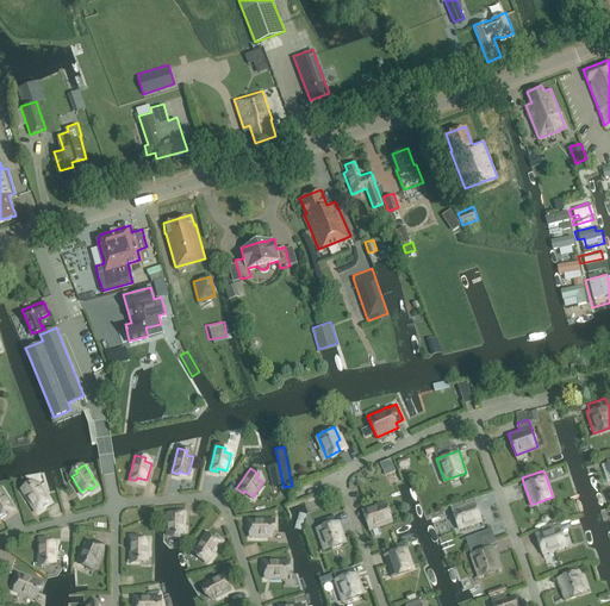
[(23,489),(36,510),(42,506),(41,504),(49,498),(39,483),(33,487),(31,483),(23,489)]
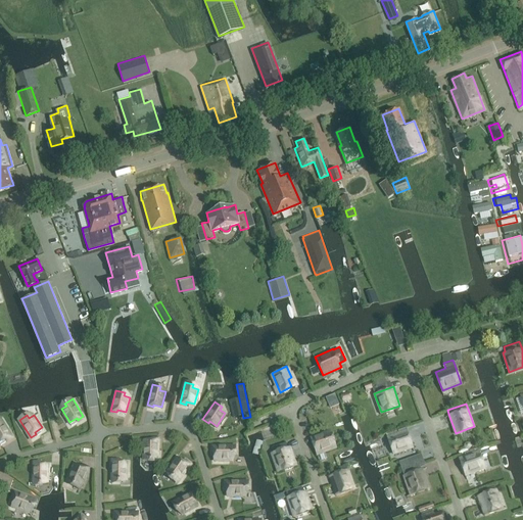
[(12,435),(1,418),(0,418),(0,440),(6,437),(7,438),(12,435)]
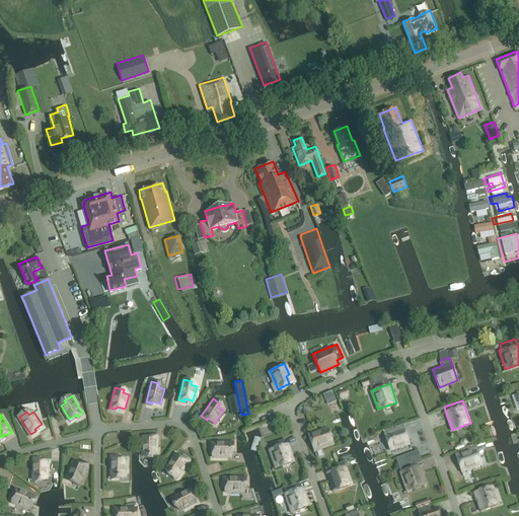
[(383,429),(384,433),(389,448),(410,441),(405,430),(397,432),(396,429),(394,425),(383,429)]
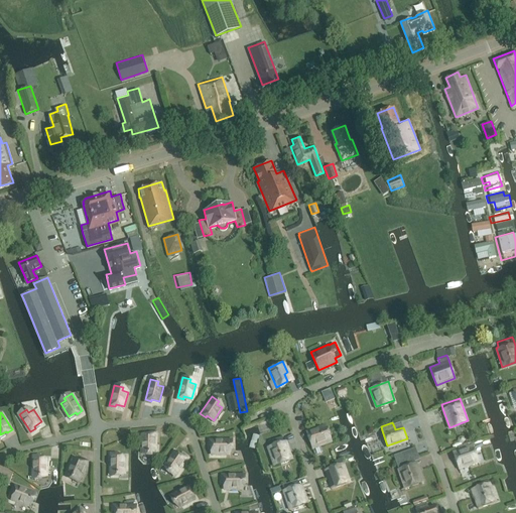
[(312,446),(332,439),(326,424),(314,428),(315,432),(307,434),(312,446)]
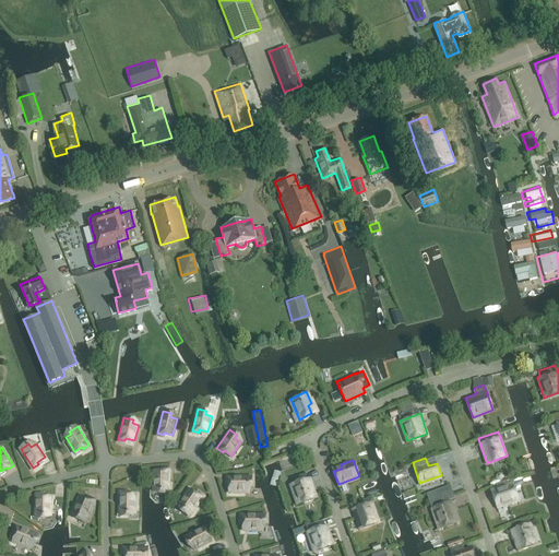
[(169,489),(169,466),(163,466),(163,470),(153,469),(153,486),(159,486),(159,489),(169,489)]
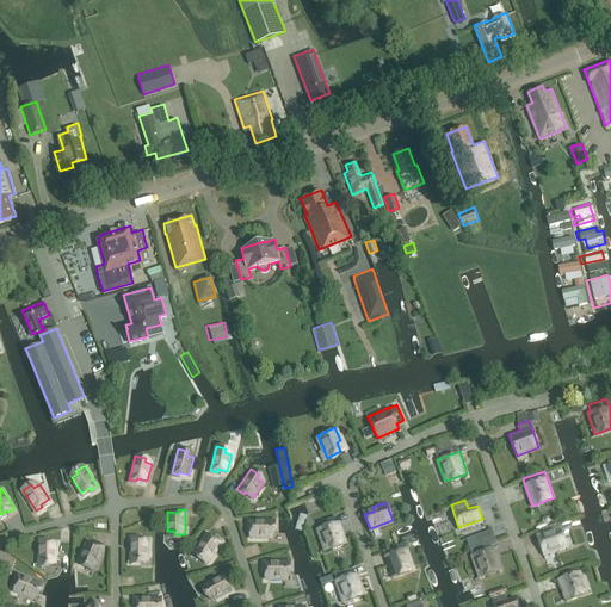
[(295,526),(302,528),(307,513),(300,511),(295,526)]
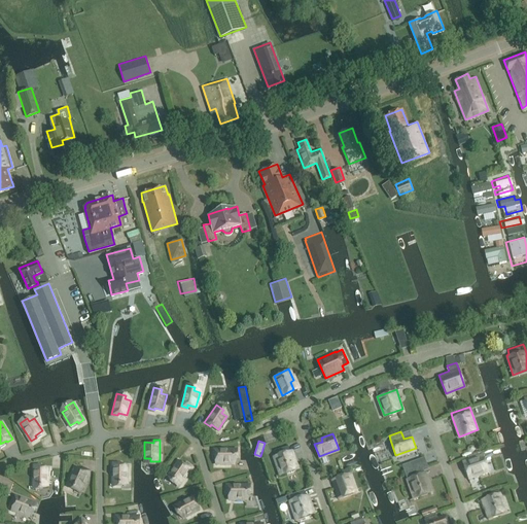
[(291,449),(290,449),(288,444),(274,448),(276,454),(273,455),(279,475),(299,467),(291,449)]
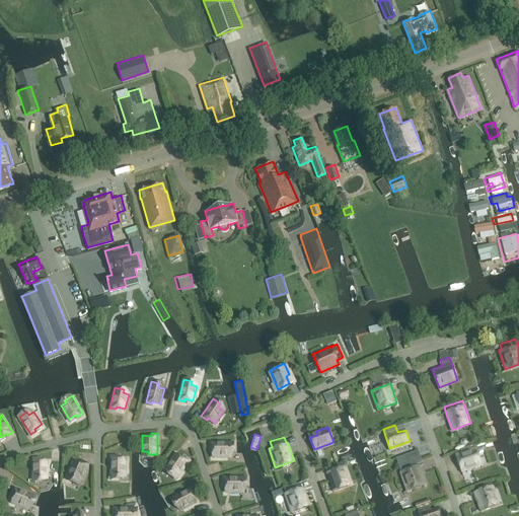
[(231,440),(210,440),(210,447),(213,447),(213,455),(228,455),(228,449),(231,449),(231,440)]
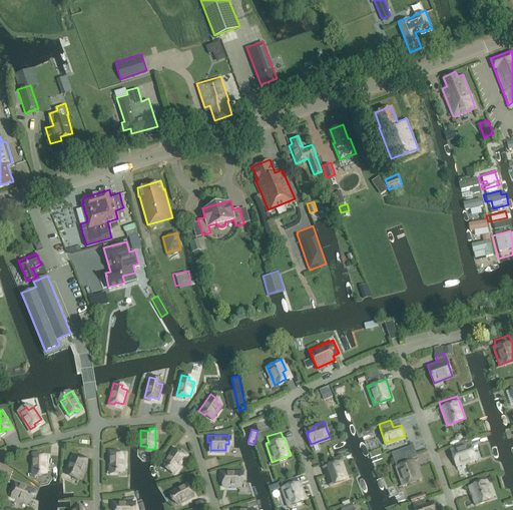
[(456,464),(475,457),(470,442),(458,446),(460,449),(452,452),(456,464)]
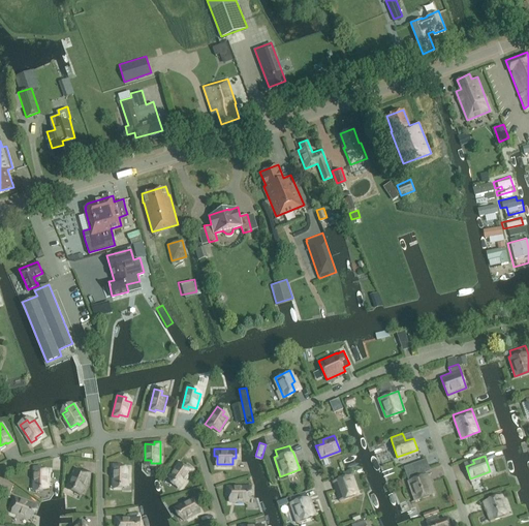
[(424,457),(410,462),(412,468),(426,464),(424,457)]
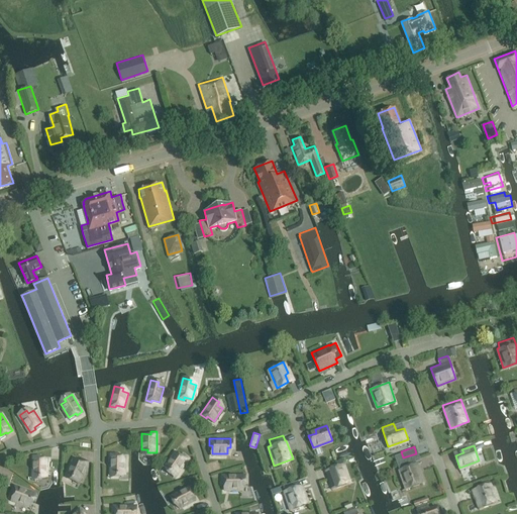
[(177,474),(188,456),(183,453),(182,455),(175,450),(167,463),(171,467),(170,469),(177,474)]
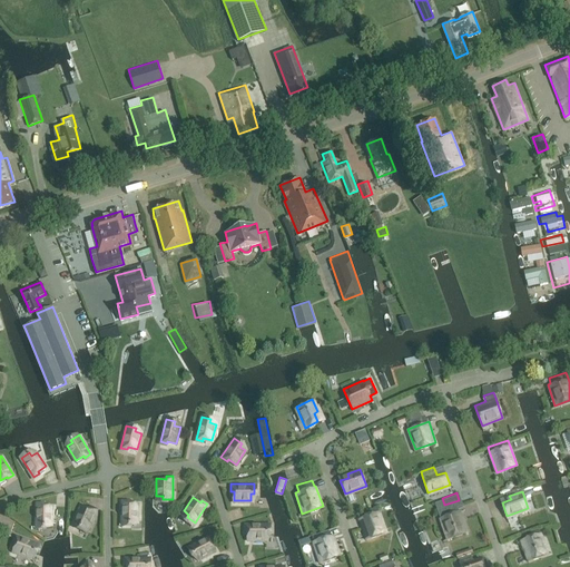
[(129,499),(121,499),(121,522),(131,522),(131,519),(138,519),(138,501),(129,501),(129,499)]
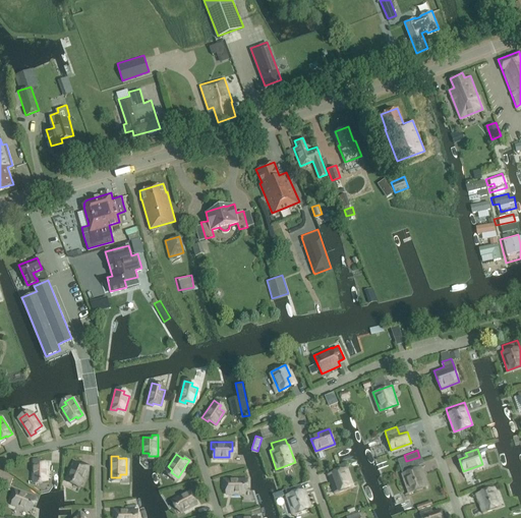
[(40,458),(33,458),(33,479),(42,479),(42,476),(48,476),(48,461),(40,461),(40,458)]
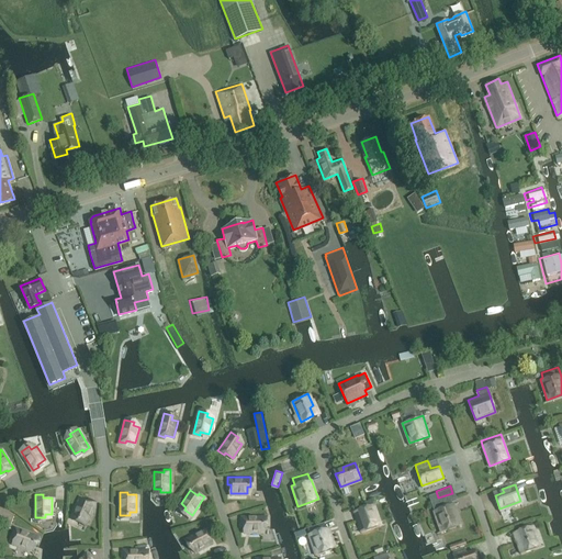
[(87,522),(96,501),(90,499),(89,501),(80,496),(74,512),(79,515),(78,518),(87,522)]
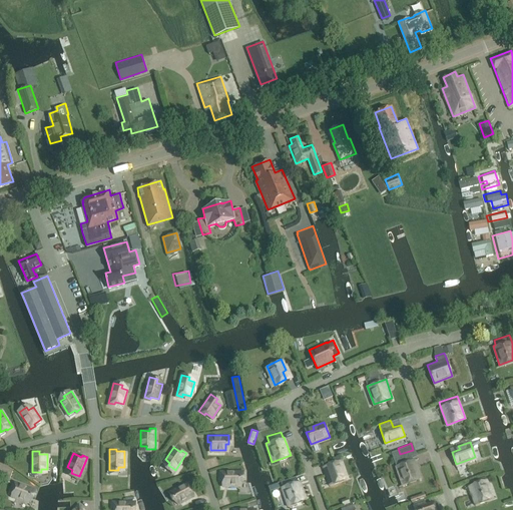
[(397,465),(395,466),(402,484),(420,477),(413,459),(412,455),(396,461),(397,465)]
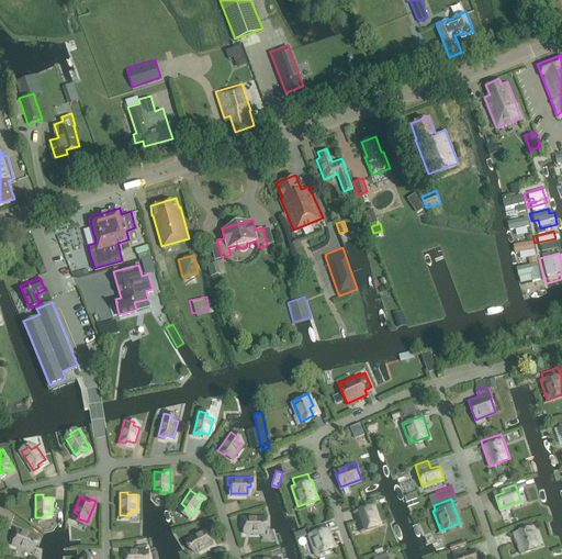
[(361,530),(381,524),(373,503),(353,511),(361,530)]
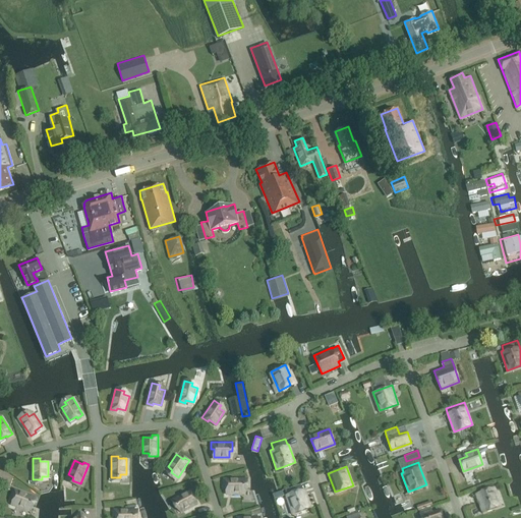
[(245,477),(224,477),(224,483),(226,483),(226,493),(241,493),(241,486),(245,486),(245,477)]
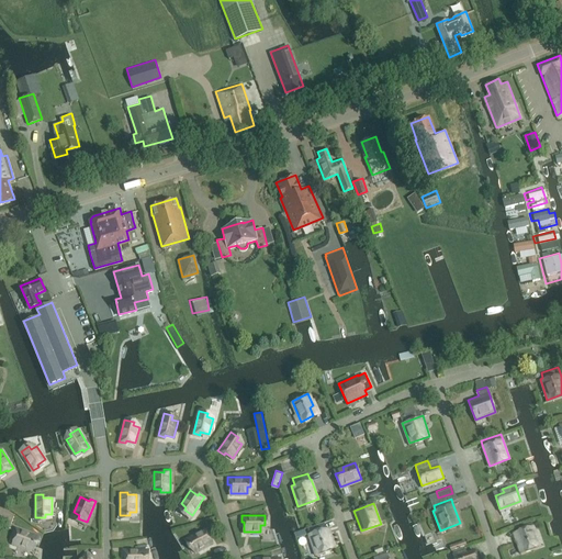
[(532,524),(513,532),(520,551),(540,545),(532,524)]
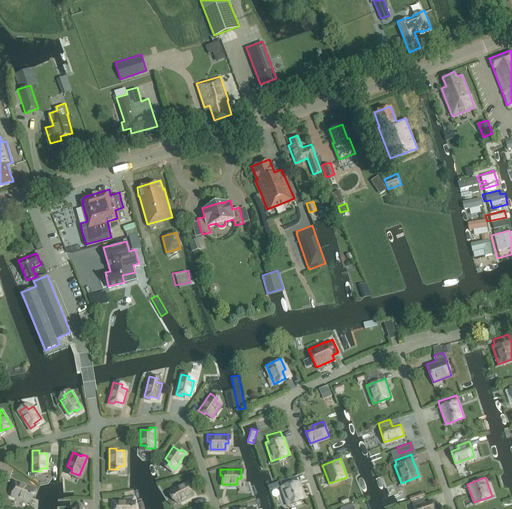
[(34,487),(14,479),(12,485),(14,486),(11,494),(26,499),(28,494),(31,495),(34,487)]
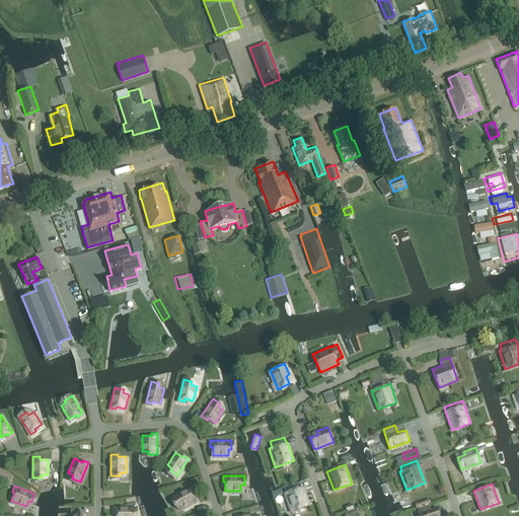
[(195,492),(192,486),(173,496),(177,504),(179,502),(182,507),(197,500),(193,493),(195,492)]
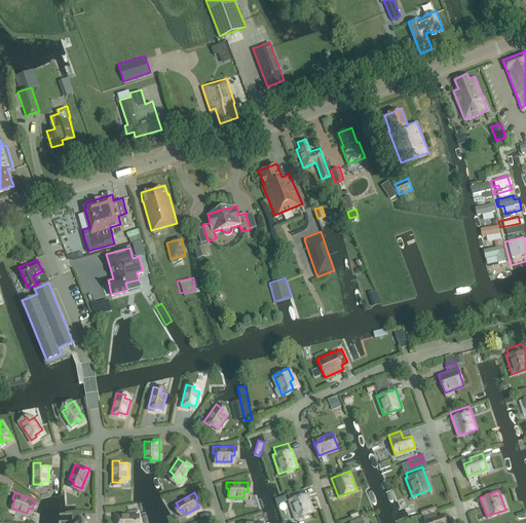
[(295,518),(313,512),(307,492),(289,499),(295,518)]
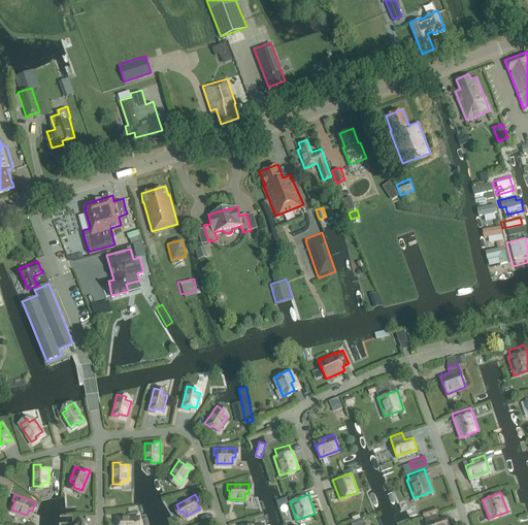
[(424,517),(435,513),(438,512),(436,506),(422,511),(424,517)]
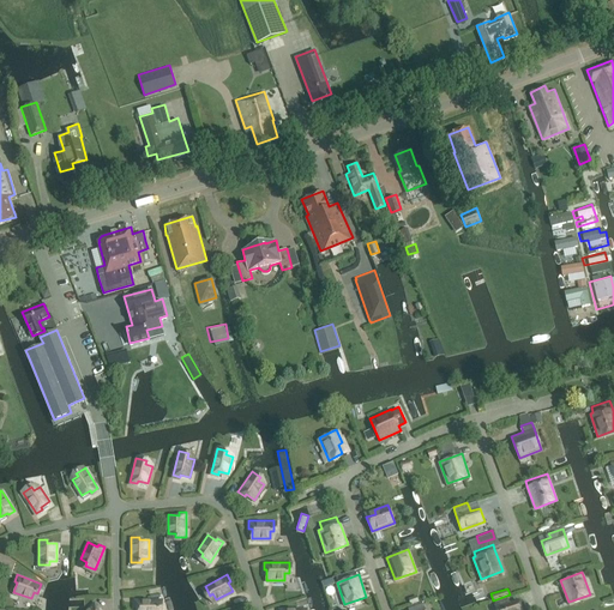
[(506,596),(493,601),(494,604),(497,609),(522,609),(519,601),(510,604),(509,599),(506,596)]
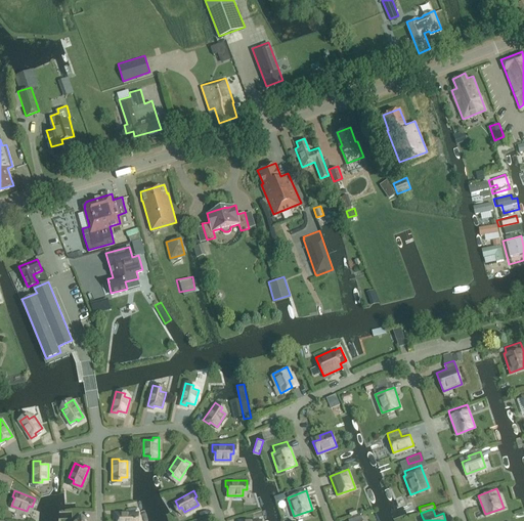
[(136,511),(115,512),(115,518),(117,518),(117,520),(132,520),(133,520),(136,520),(136,511)]
